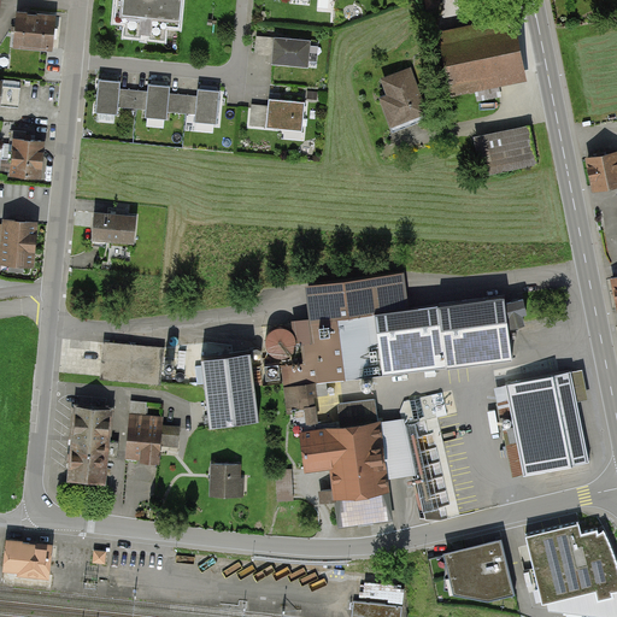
[(186,0),(117,0),(116,19),(128,21),(127,37),(166,41),(169,24),(183,27),(186,0)]
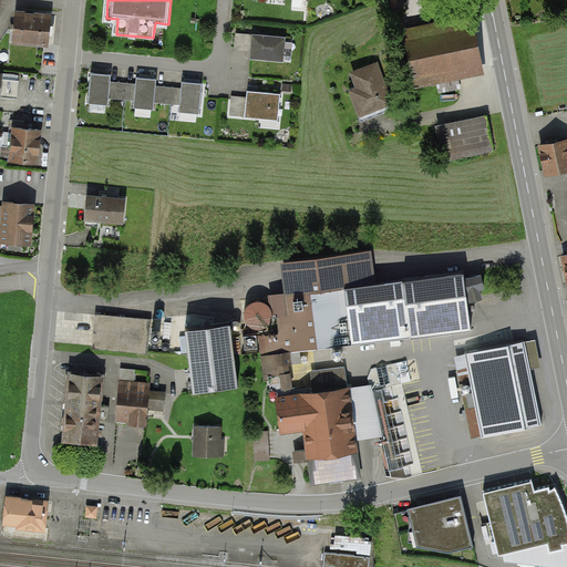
[(54,14),(14,11),(12,42),(52,45),(54,14)]
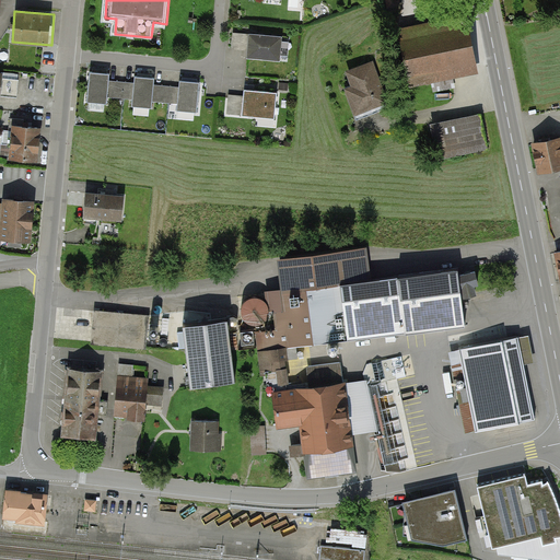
[(477,76),(467,18),(403,28),(412,86),(477,76)]
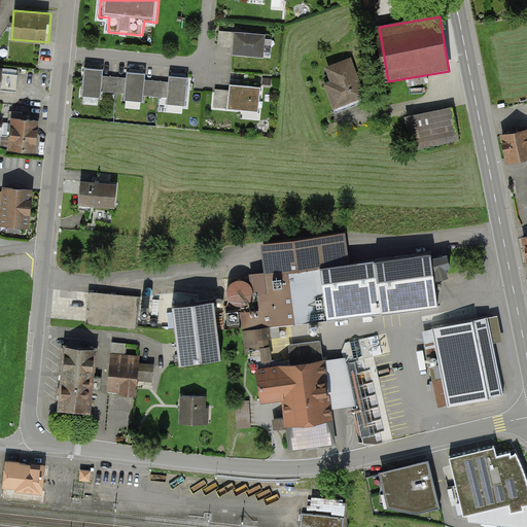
[(274,36),(220,31),(219,46),(236,47),(236,54),(261,56),(262,51),(272,53),(274,36)]
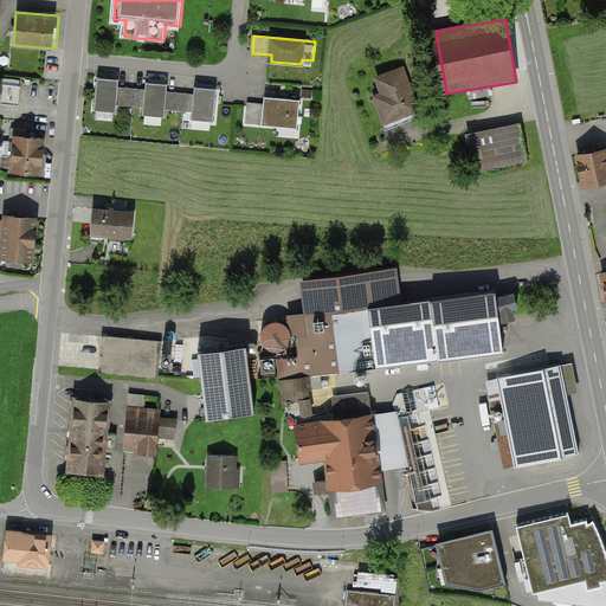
[(420,111),(405,68),(376,77),(382,94),(375,96),(385,123),(420,111)]
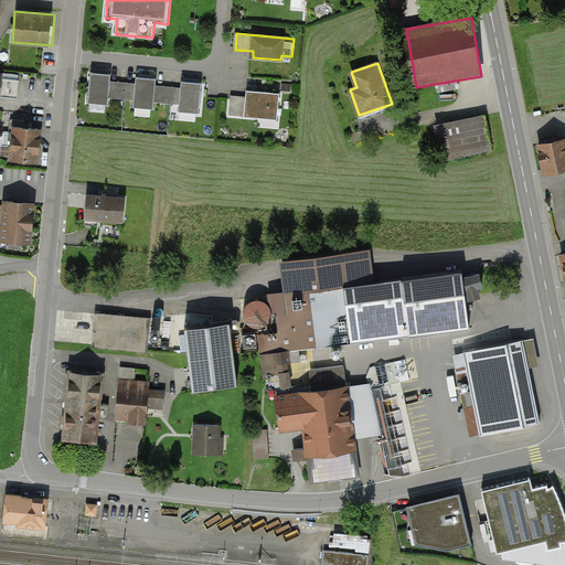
[(113,75),(89,73),(87,102),(108,104),(109,98),(130,100),(129,106),(156,109),(156,105),(177,106),(176,117),(199,119),(202,84),(182,82),(181,87),(157,85),(158,80),(136,77),(135,83),(112,81),(113,75)]
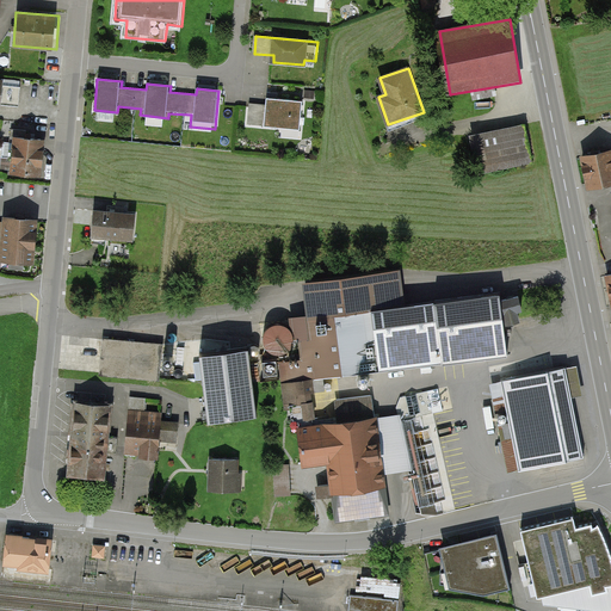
[(303,103),(269,100),(267,106),(250,104),(248,128),(279,131),(278,139),(300,140),(303,103)]
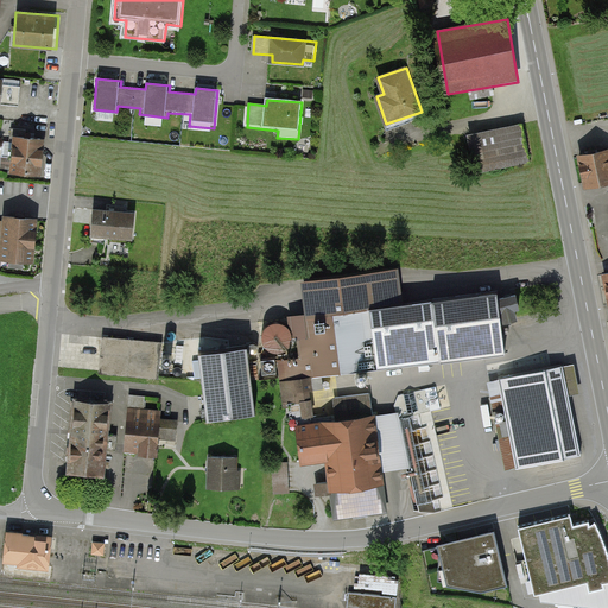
[(523,126),(467,138),(475,175),(531,163),(523,126)]
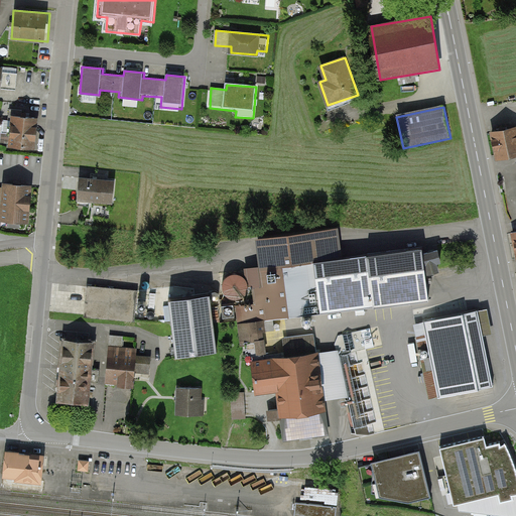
[(38,149),(40,119),(13,117),(10,147),(38,149)]
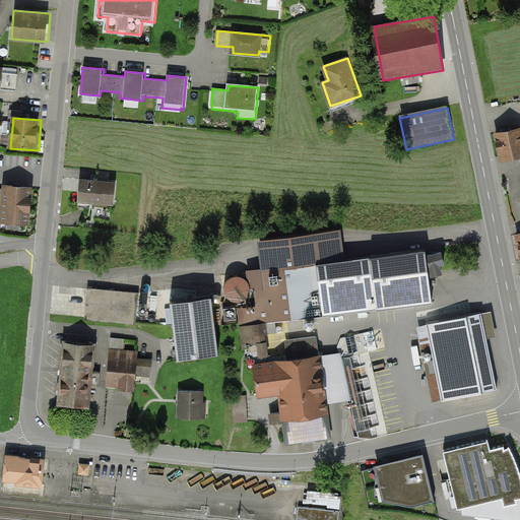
[(519,128),(496,133),(501,160),(519,156),(519,128)]
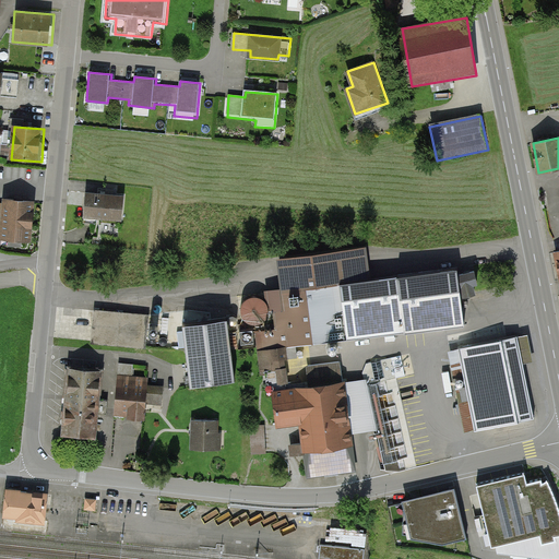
[(126,198),(83,194),(81,218),(123,222),(126,198)]
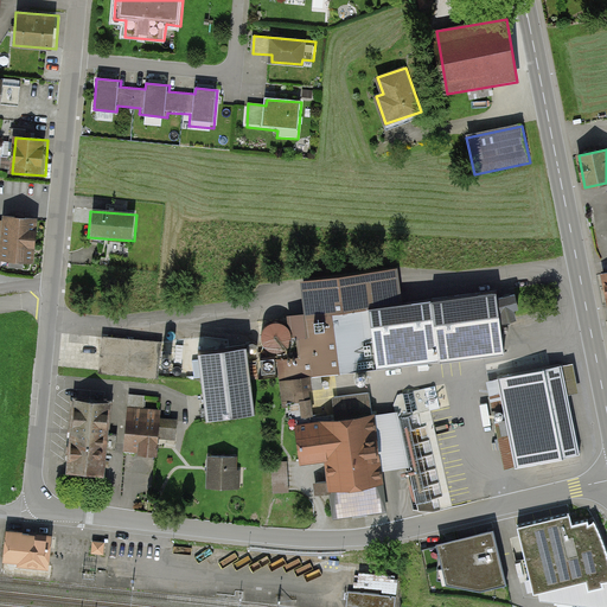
[(39,219),(6,217),(2,261),(36,263),(39,219)]
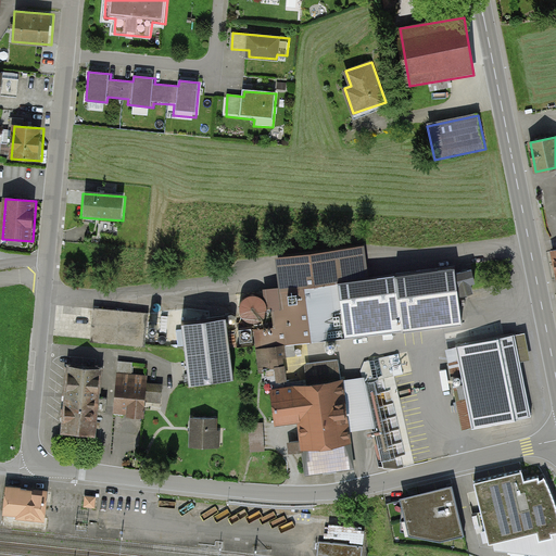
[(366,249),(278,257),(283,308),(279,310),(273,319),(276,343),(278,343),(286,345),(465,328),(458,270),(369,279),(366,249)]
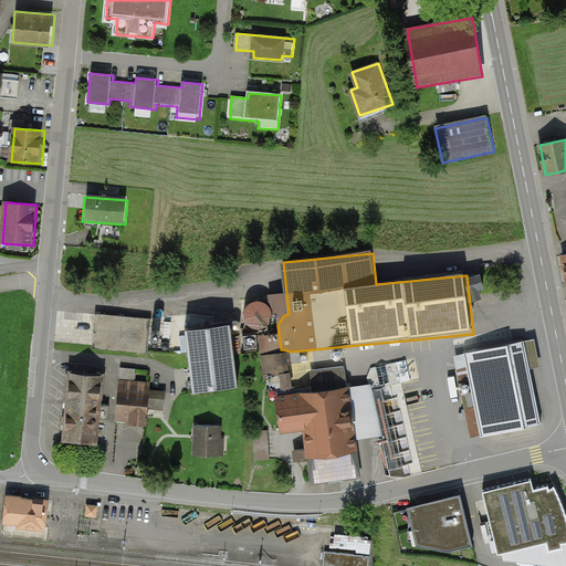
[(149,322),(95,316),(93,348),(146,354),(149,322)]
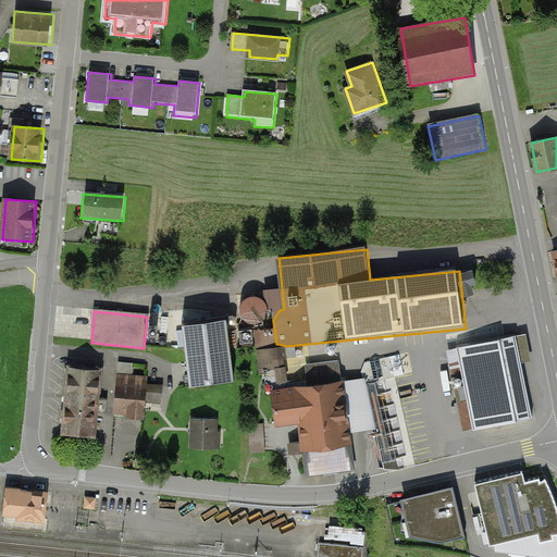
[(226,325),(182,331),(189,392),(234,386),(226,325)]
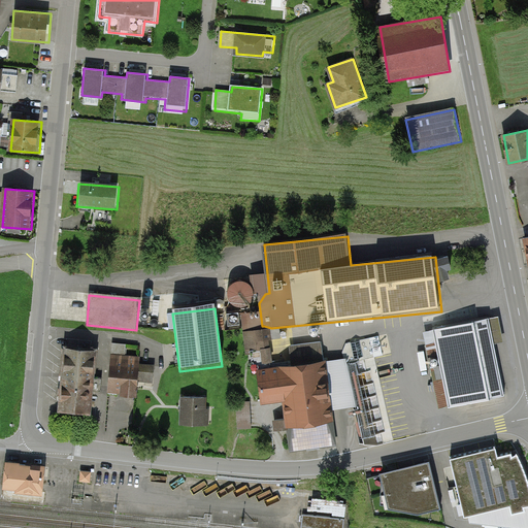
[(501,319),(435,330),(450,409),(506,399),(496,343),(505,341),(501,319)]
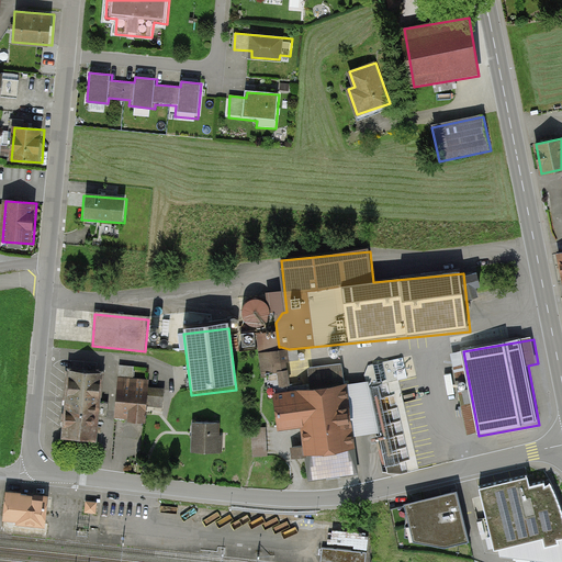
[(287,351),(261,353),(263,370),(289,368),(287,351)]
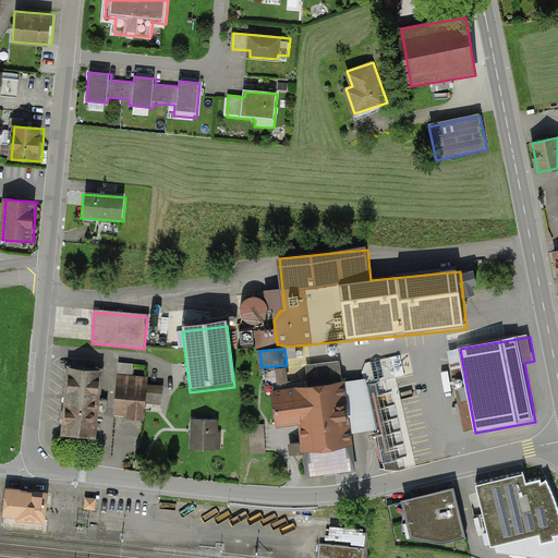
[(308,387),(274,391),(278,427),(298,425),(304,480),(355,473),(351,433),(378,429),(365,380),(343,384),(341,361),(305,365),(308,387)]
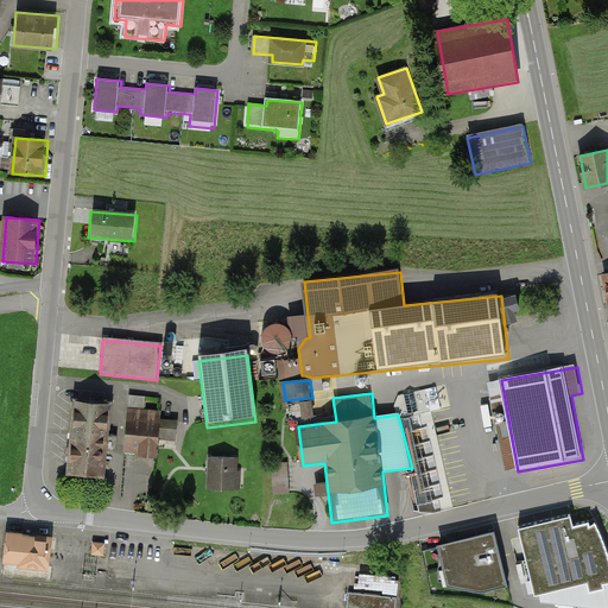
[(115,403),(71,399),(65,475),(109,479),(115,403)]
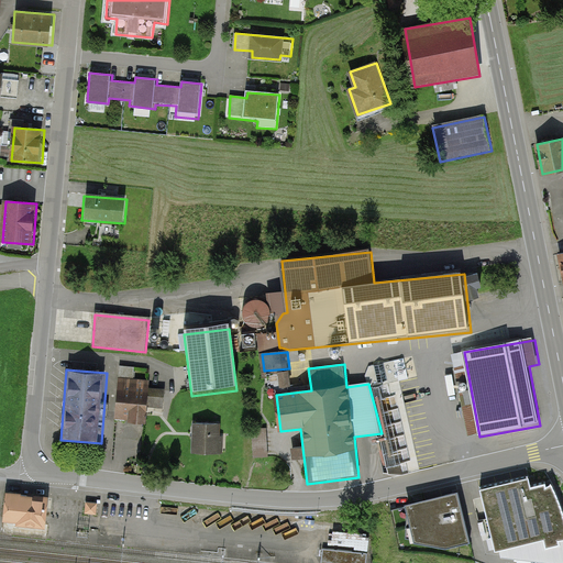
[(291,387),(290,372),(269,374),(271,388),(291,387)]
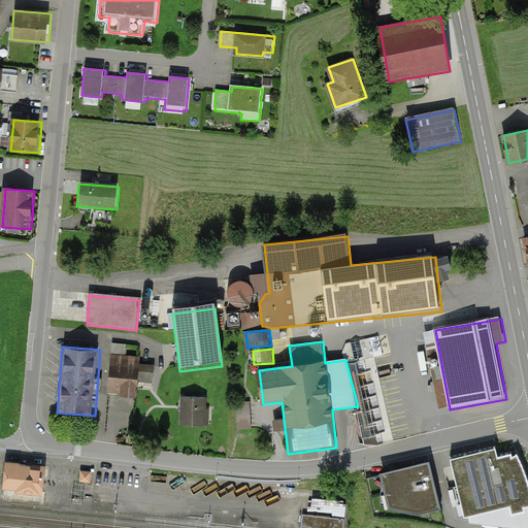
[(140,357),(111,355),(108,392),(137,394),(140,357)]
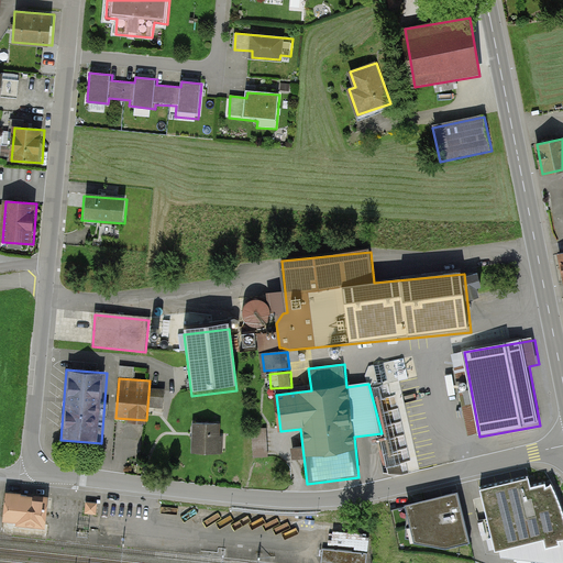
[(408,461),(410,461),(406,422),(394,423),(395,430),(383,432),(388,474),(409,471),(408,461)]
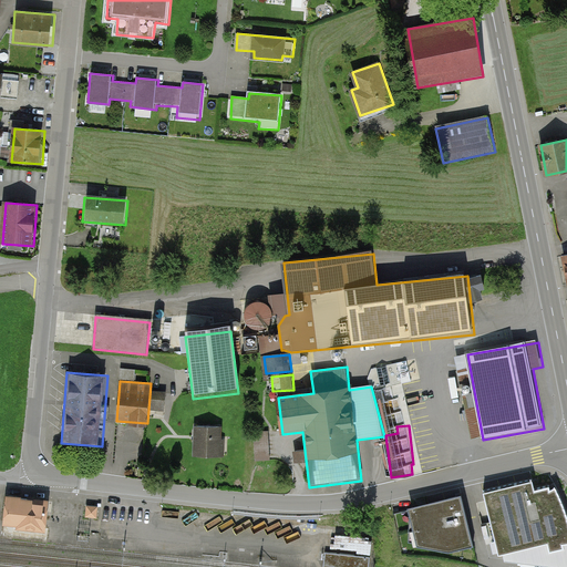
[(223,426),(195,426),(195,456),(223,456),(223,426)]
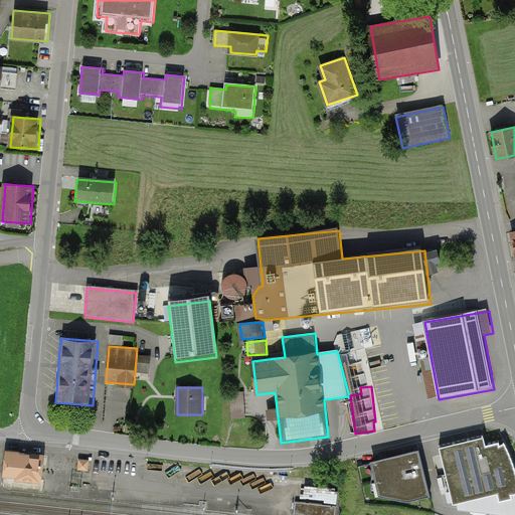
[(483,436),(439,447),(455,509),(514,514),(514,469),(509,454),(504,442),(499,445),(498,442),(485,444),(483,436)]
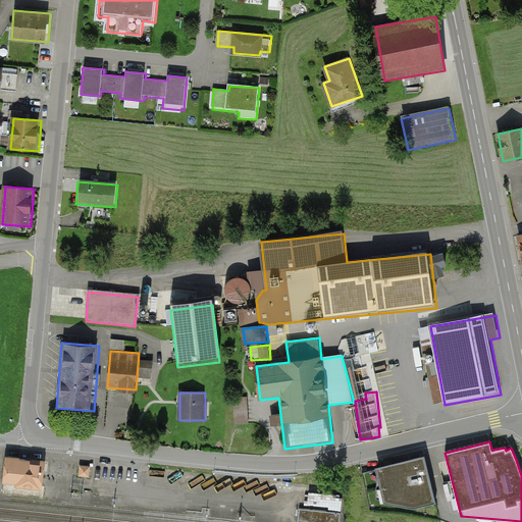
[(424,458),(375,470),(384,506),(412,511),(435,506),(424,458)]
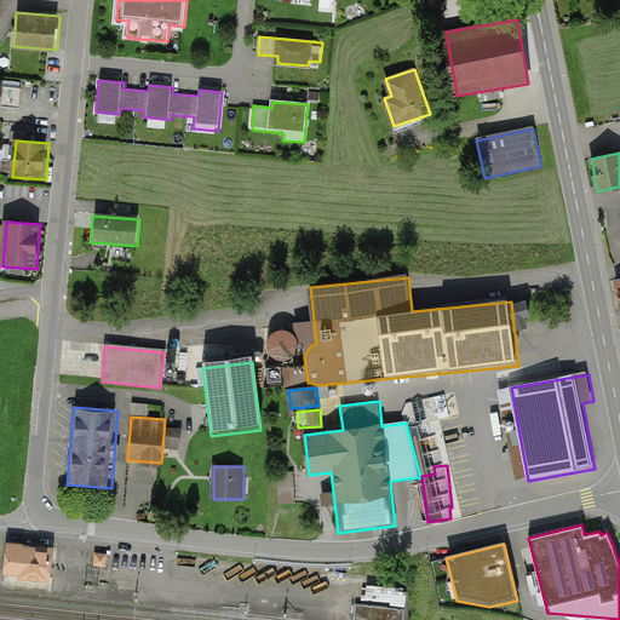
[(55,550),(7,545),(5,579),(51,584),(55,550)]
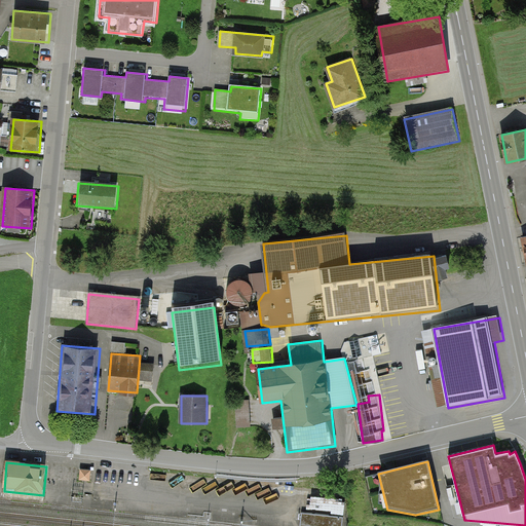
[(342,525),(343,517),(300,512),(298,524),(314,525),(342,525)]
